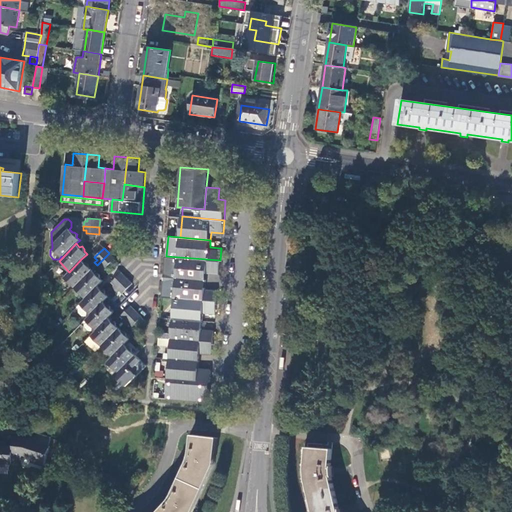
[(105,268),(114,258),(109,253),(97,265),(100,268),(102,265),(105,268)]
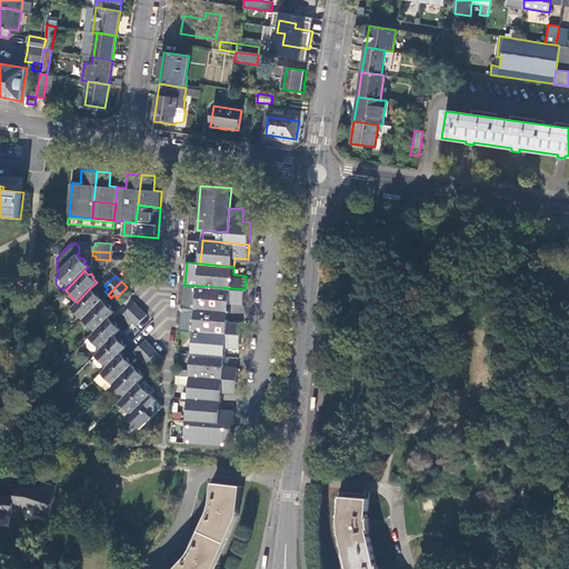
[(245,289),(185,285),(182,307),(230,310),(231,301),(243,302),(245,289)]
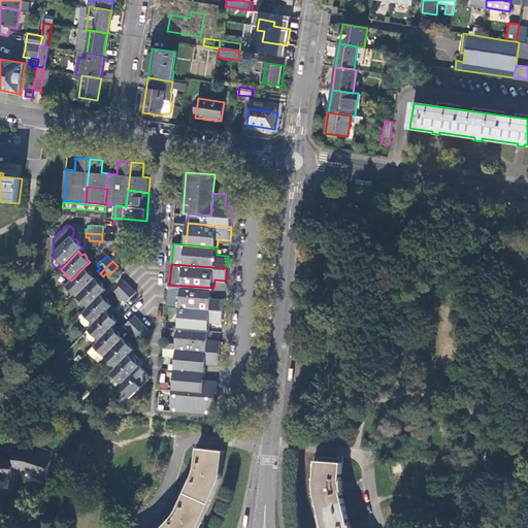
[(71,281),(66,286),(76,297),(95,278),(92,275),(92,272),(90,270),(88,271),(84,267),(71,281)]
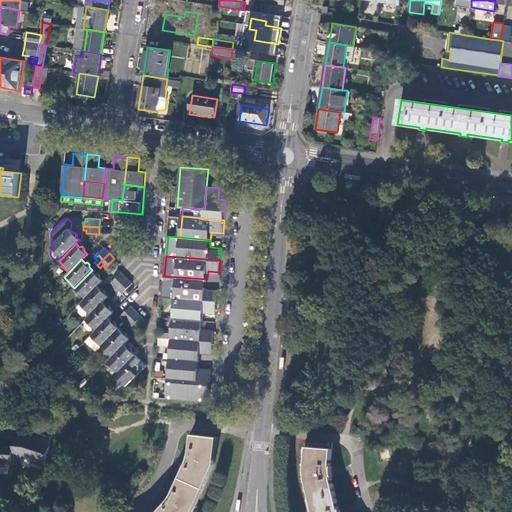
[(92,270),(74,288),(85,298),(98,286),(103,281),(100,278),(101,275),(97,272),(95,273),(92,270)]
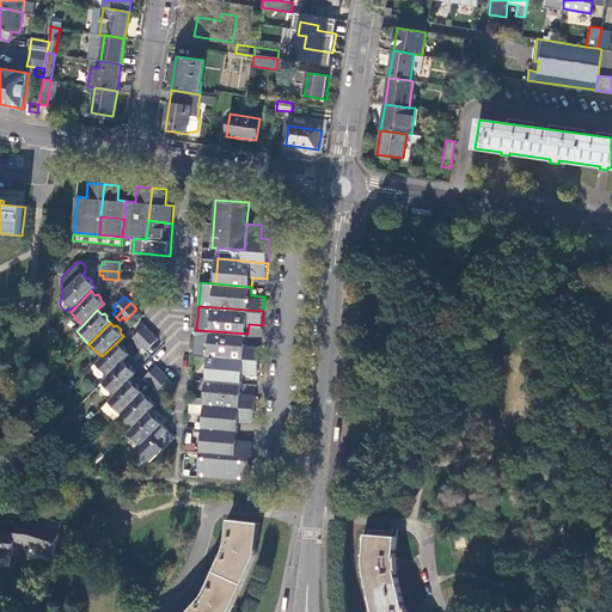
[(133,343),(136,347),(151,331),(145,325),(134,337),(136,340),(133,343)]
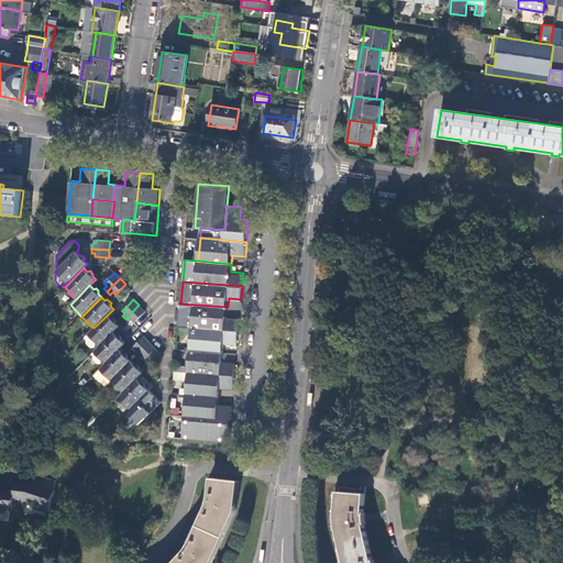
[(228,307),(180,304),(179,326),(192,327),(239,331),(240,321),(240,316),(227,315),(228,307)]
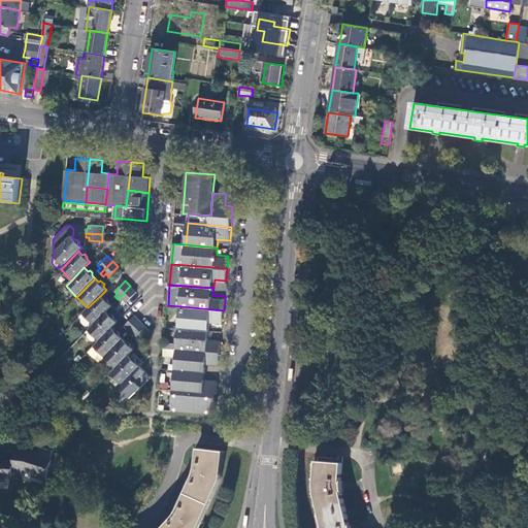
[(126,301),(136,292),(130,286),(118,299),(121,302),(124,299),(126,301)]
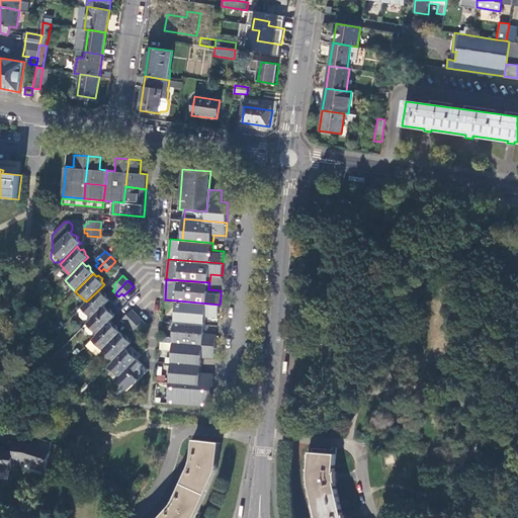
[(86,301),(81,307),(92,318),(104,305),(109,299),(106,296),(107,294),(104,292),(102,292),(99,289),(86,301)]
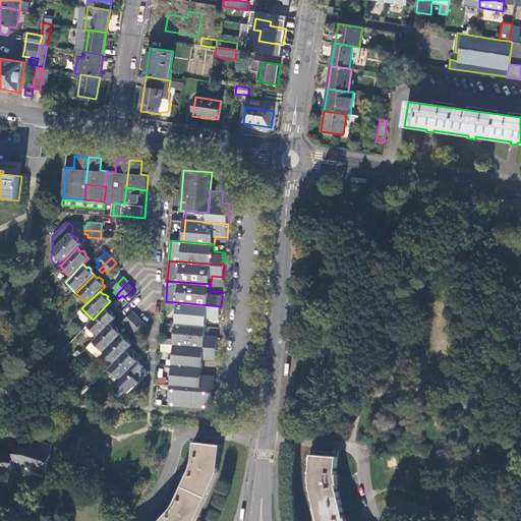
[(221,306),(178,302),(176,324),(207,327),(208,319),(220,320),(220,315),(221,306)]
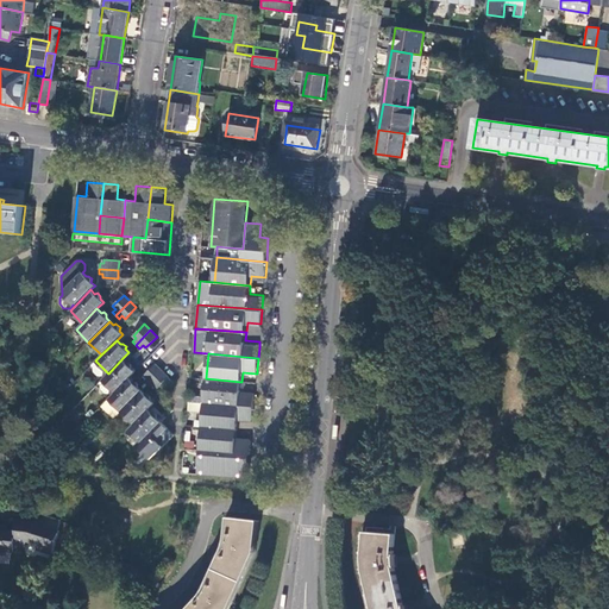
[(104,377),(102,380),(114,393),(130,377),(136,371),(132,368),(132,364),(130,362),(126,362),(123,358),(108,374),(104,377)]
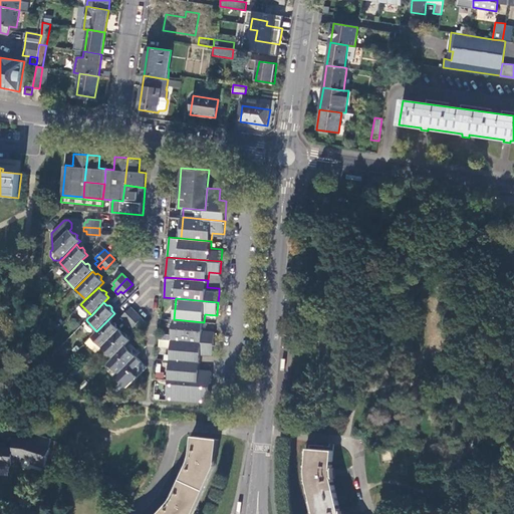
[(91,315),(80,304),(77,308),(79,310),(79,313),(82,317),(86,316),(87,318),(91,315)]
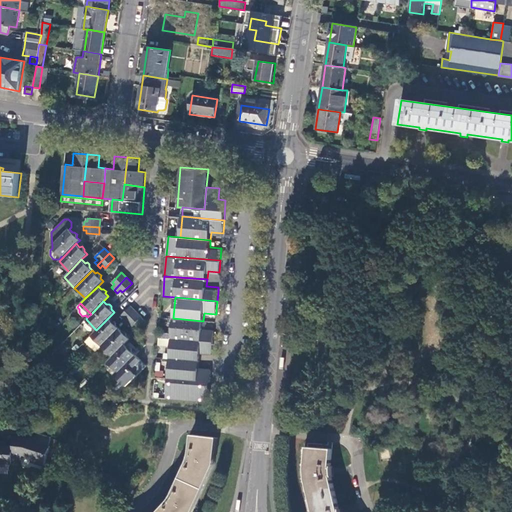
[(121,320),(124,323),(136,310),(131,305),(121,315),(124,317),(121,320)]
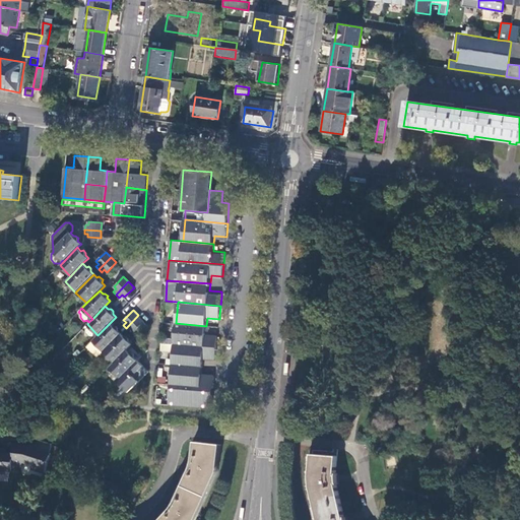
[(134,330),(144,321),(138,315),(126,328),(129,331),(131,328),(134,330)]
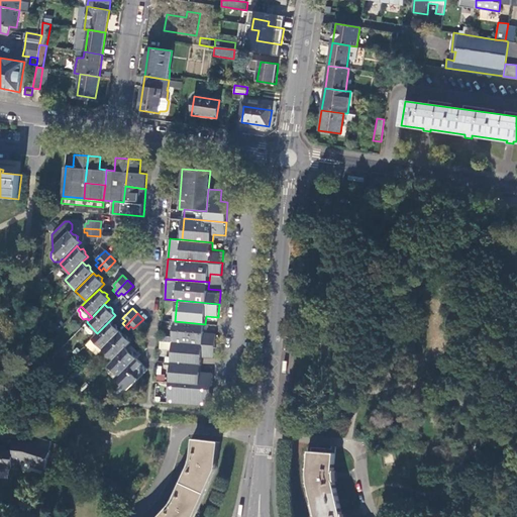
[(94,336),(92,338),(103,348),(120,331),(117,328),(118,325),(115,322),(112,323),(110,320),(97,333),(94,336)]
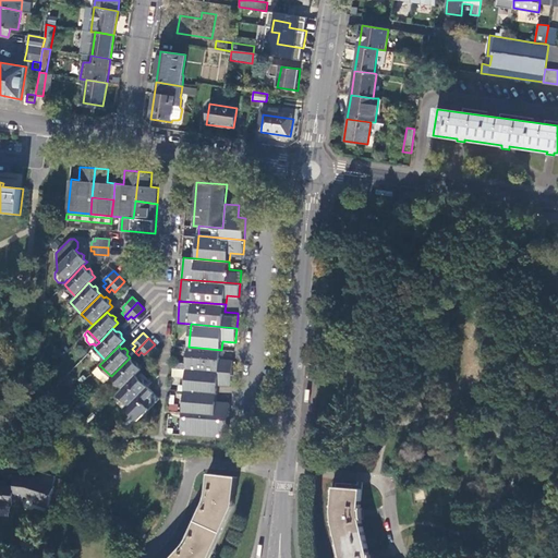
[(221,350),(189,347),(187,368),(233,372),(234,359),(221,358),(221,350)]
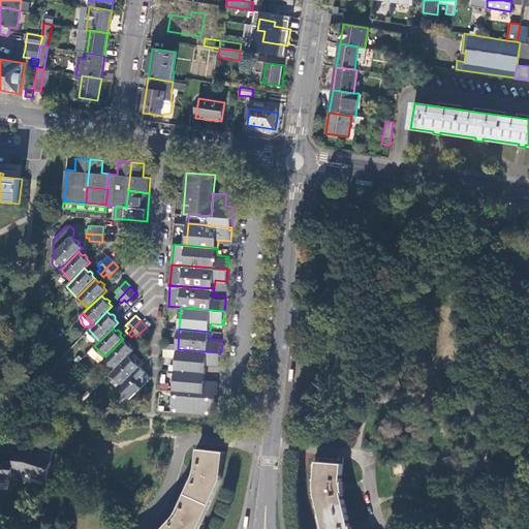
[(99,341),(89,330),(85,334),(87,336),(87,339),(91,342),(94,342),(96,344),(99,341)]
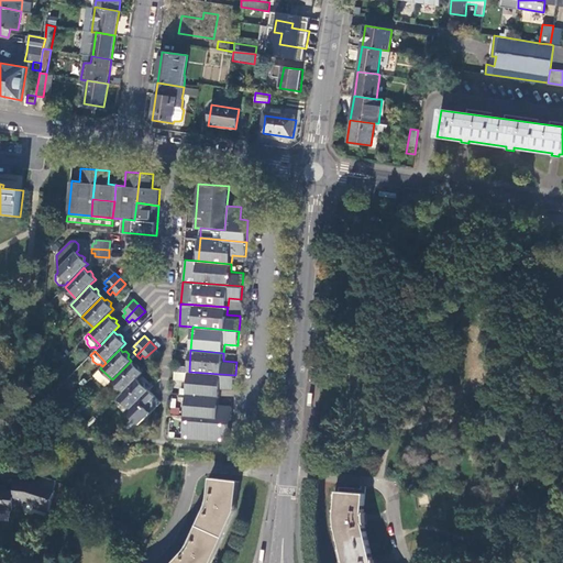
[(131,361),(112,379),(124,392),(138,378),(143,372),(140,368),(140,366),(138,363),(134,363),(131,361)]
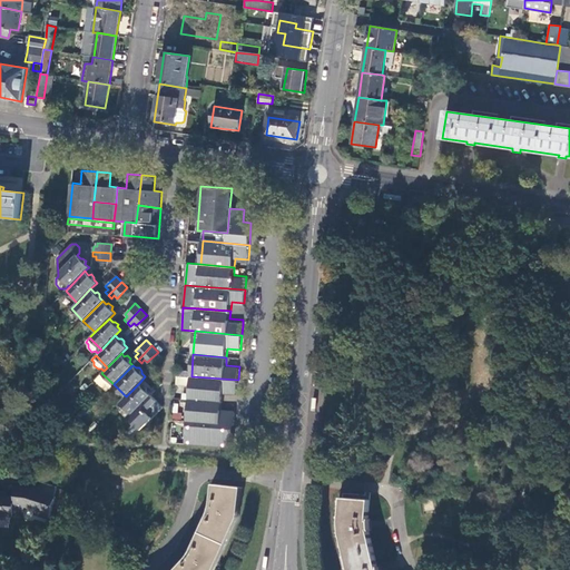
[(114,384),(101,373),(98,376),(100,379),(100,383),(104,386),(107,386),(109,389),(114,384)]
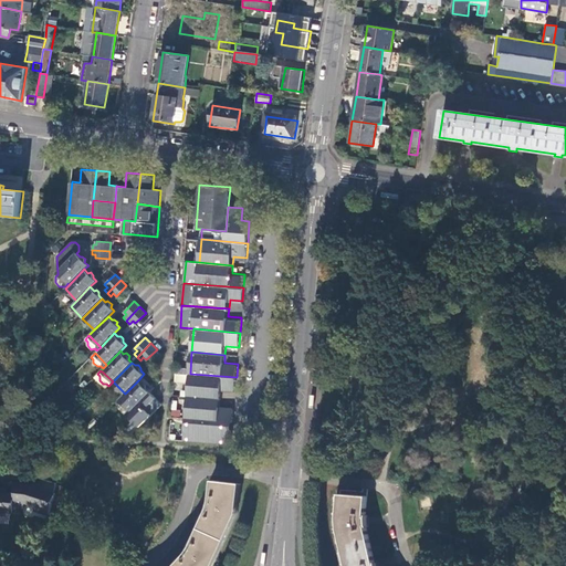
[(190,374),(176,373),(176,380),(189,381),(190,374)]
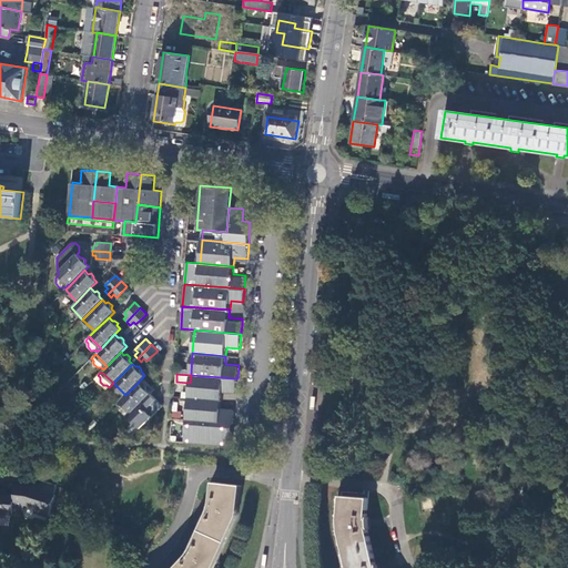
[(237,378),(191,375),(190,383),(189,397),(222,401),(223,393),(236,394),(236,387),(237,378)]
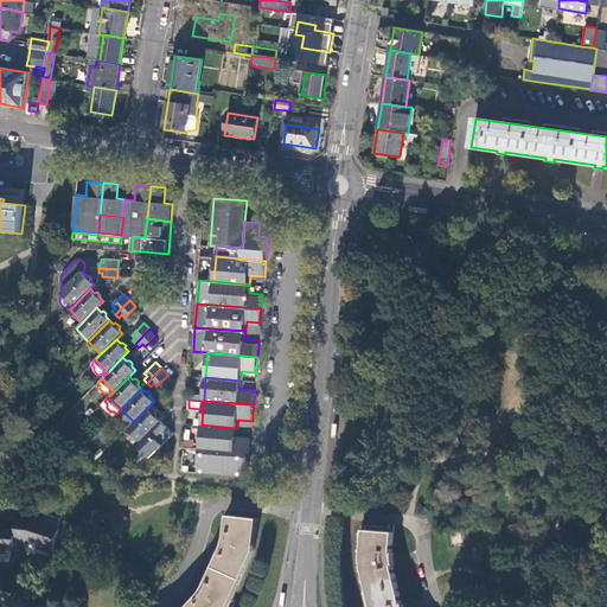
[(136,443),(151,458),(159,448),(174,433),(157,416),(158,414),(154,410),(152,410),(148,408),(134,422),(127,428),(140,441),(136,443)]
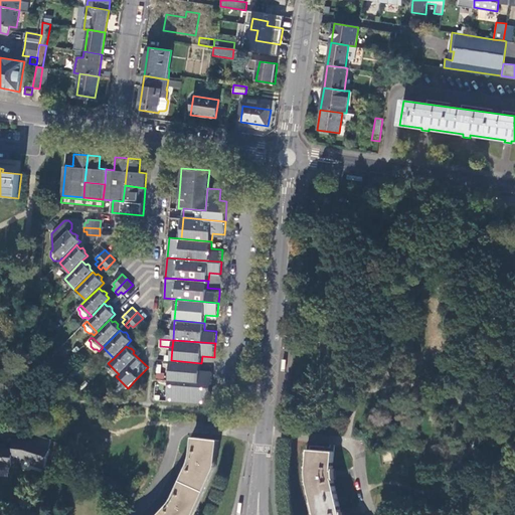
[(201,363),(171,360),(169,380),(211,384),(212,370),(201,369),(201,363)]
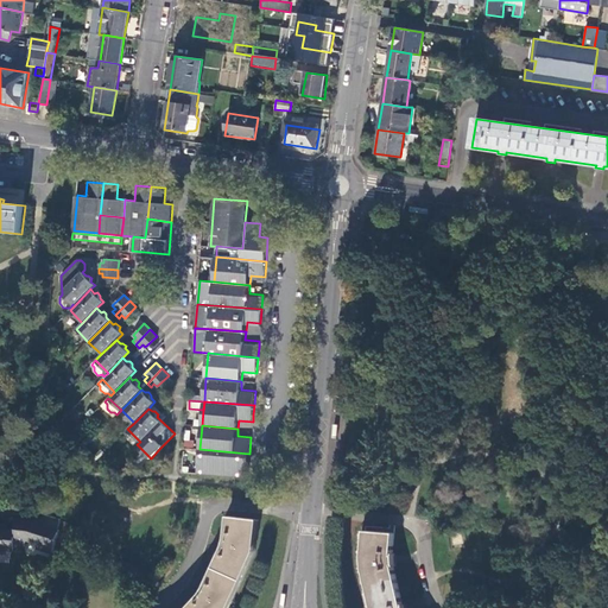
[(200,449),(198,473),(248,477),(248,469),(249,454),(200,449)]
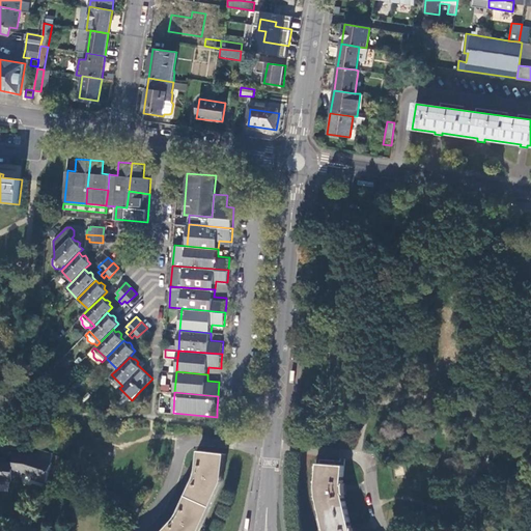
[(39,455),(31,453),(31,456),(16,454),(15,465),(14,476),(22,478),(24,474),(34,477),(33,480),(47,483),(53,463),(52,463),(54,455),(40,451),(39,455)]
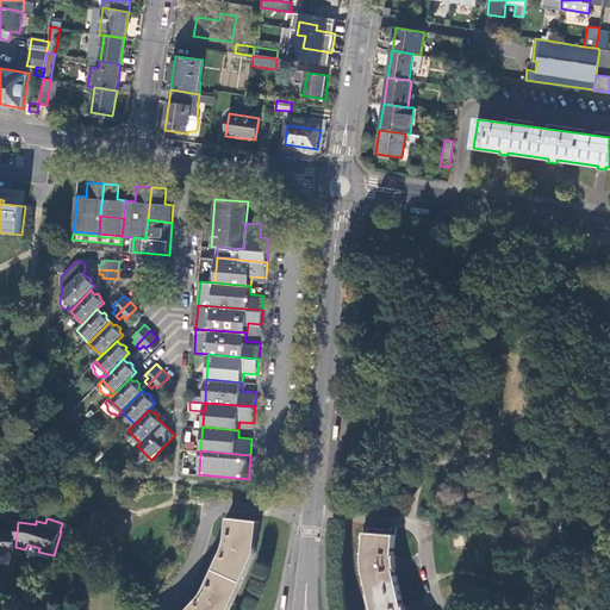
[(203,595),(188,609),(225,609),(226,609),(253,551),(256,522),(230,518),(225,547),(203,595)]
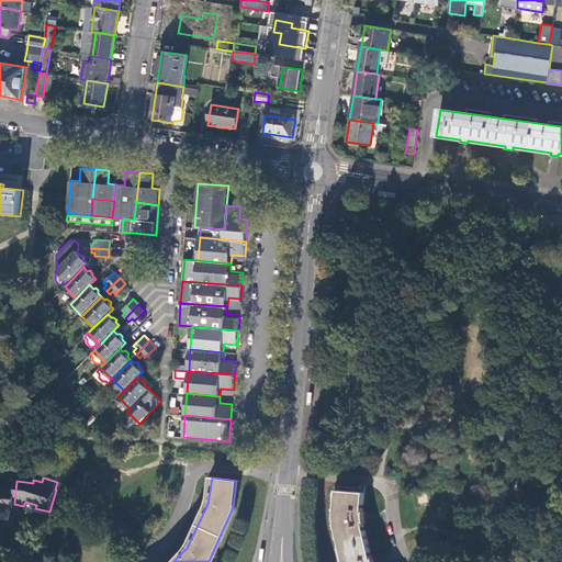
[(371,561),(370,557),(369,557),(360,517),(361,517),(361,509),(359,509),(361,483),(356,483),(356,485),(334,483),(332,508),(332,523),(340,561),(371,561)]
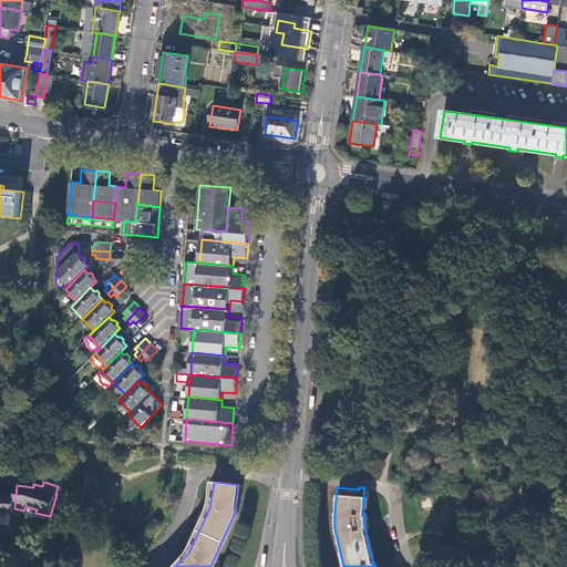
[(13,513),(14,508),(16,496),(7,495),(8,491),(0,488),(0,515),(8,517),(8,513),(13,513)]
